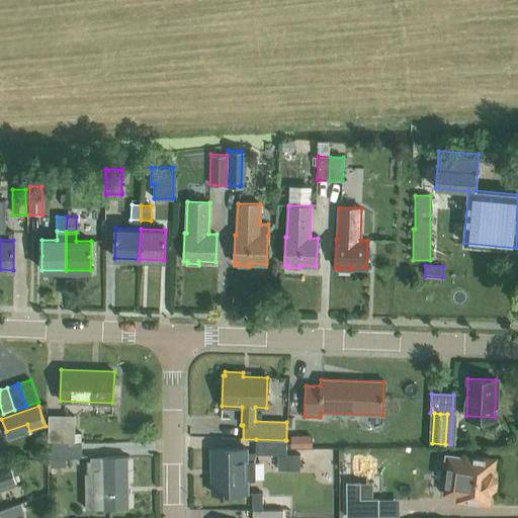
[(74,441),(74,416),(49,415),(49,441),(74,441)]
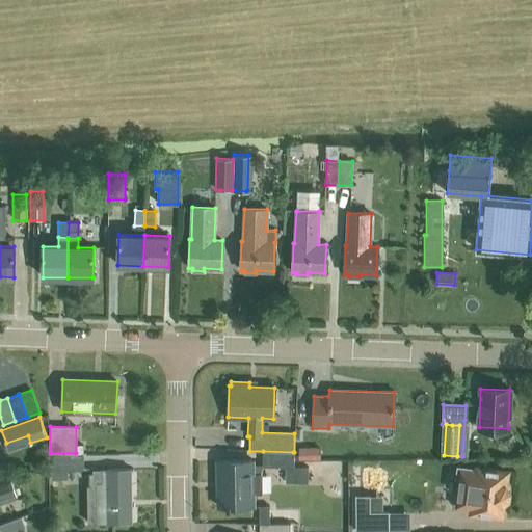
[(299,459),(320,458),(320,447),(298,448),(299,459)]
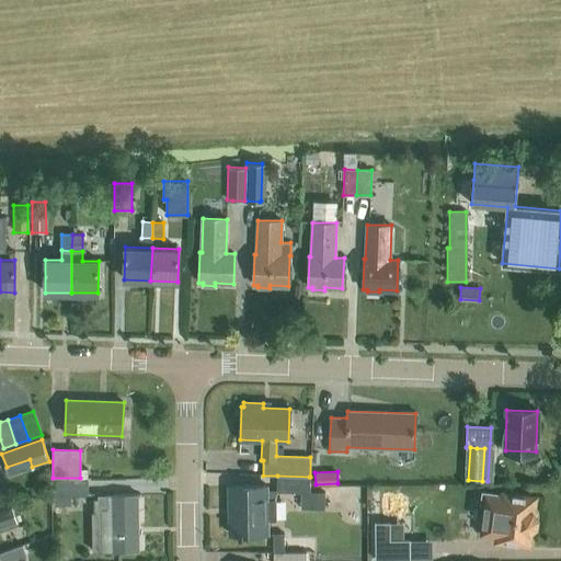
[(309,492),(309,477),(277,476),(277,492),(308,492),(309,492)]
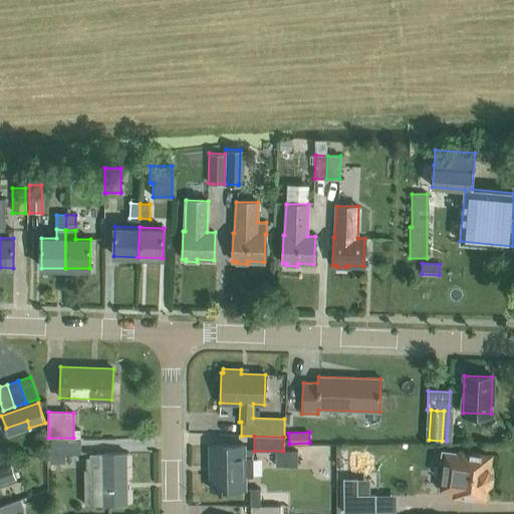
[(49,454),(79,453),(79,440),(49,441),(49,454)]
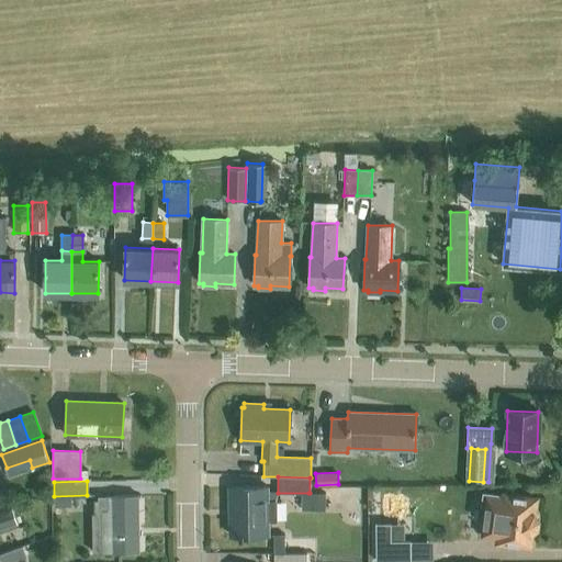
[(268,535),(268,523),(276,521),(276,499),(267,499),(267,486),(229,487),(229,536),(268,535)]
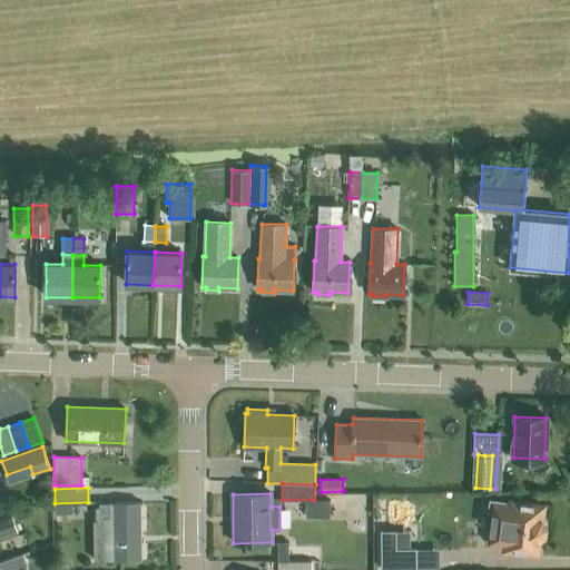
[(544,534),(546,526),(540,521),(542,505),(488,499),(487,512),(509,516),(504,549),(537,552),(538,539),(544,534)]
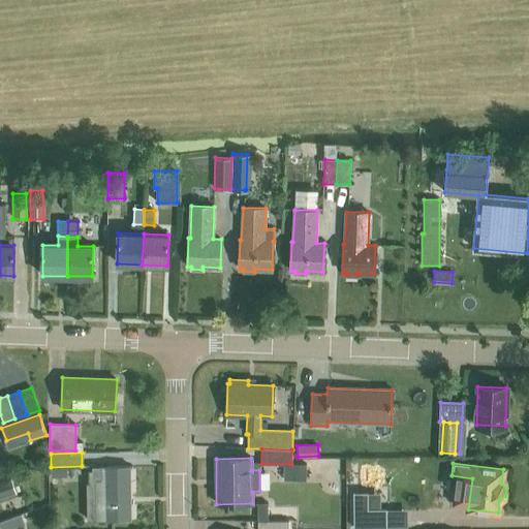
[(306,479),(306,465),(291,464),(290,464),(290,479),(306,479)]
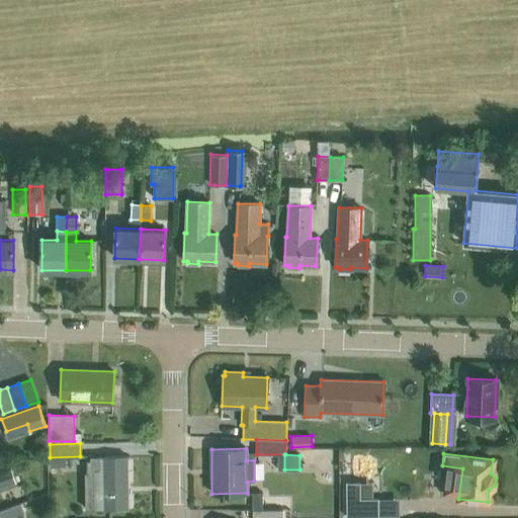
[(128,508),(127,456),(90,457),(90,473),(85,473),(85,509),(128,508)]
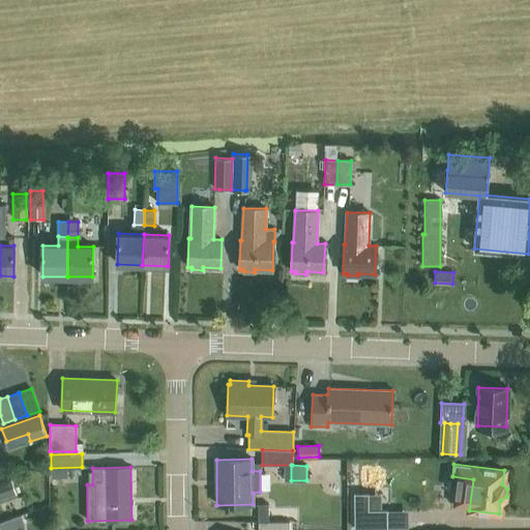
[(52,486),(63,486),(63,476),(51,476),(52,486)]
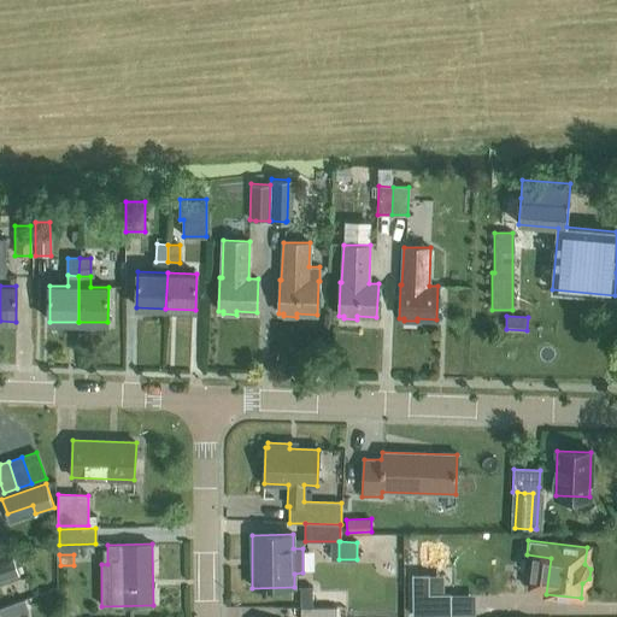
[(0,580),(18,575),(13,558),(0,562),(0,580)]
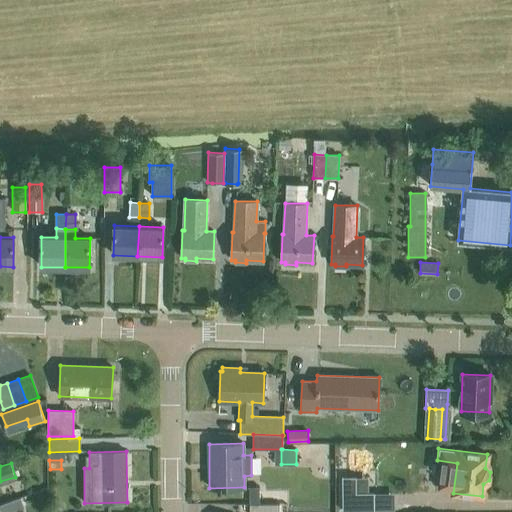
[(374,510),(374,492),(356,492),(356,476),(343,476),(343,475),(342,475),(342,511),(375,511),(375,510),(374,510)]
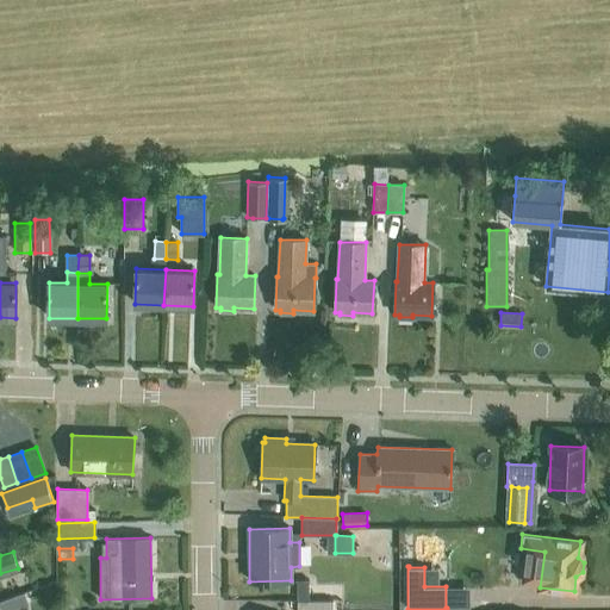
[(297,582),(297,601),(309,601),(309,580),(297,582)]
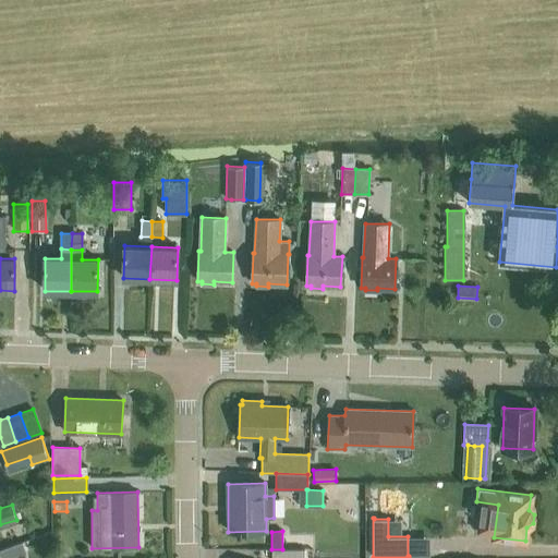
[(0,549),(0,557),(7,557),(25,553),(22,543),(0,549)]
